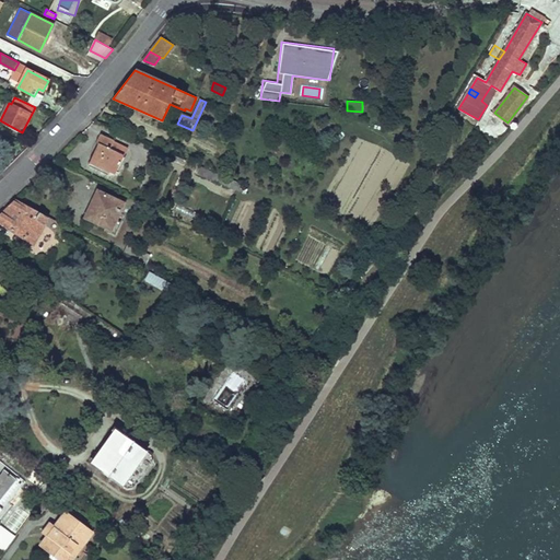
[(114,175),(124,156),(109,150),(113,142),(100,136),(96,144),(97,144),(93,155),(96,156),(93,164),(114,175)]
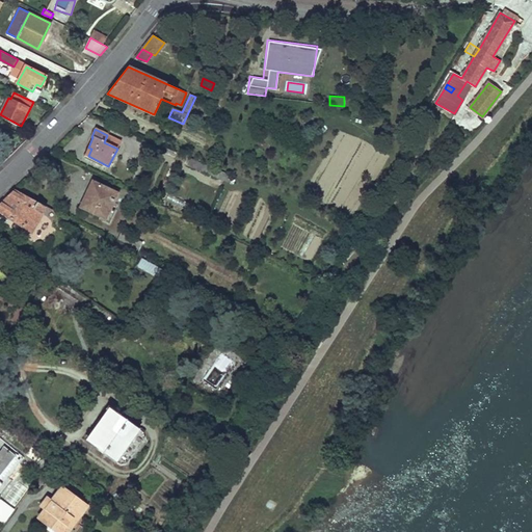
[(104,142),(117,149),(121,141),(107,135),(104,142)]
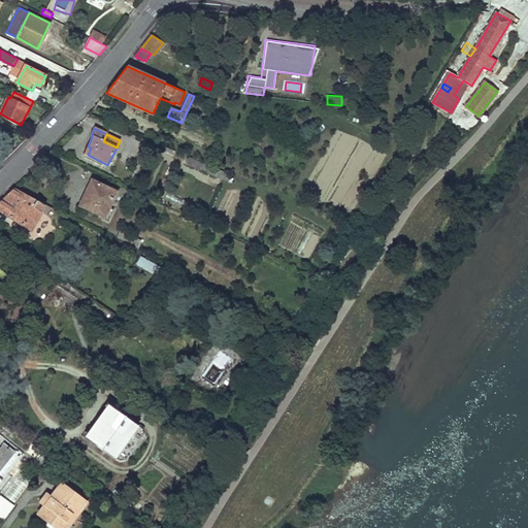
[(217,176),(220,170),(189,157),(186,164),(217,176)]
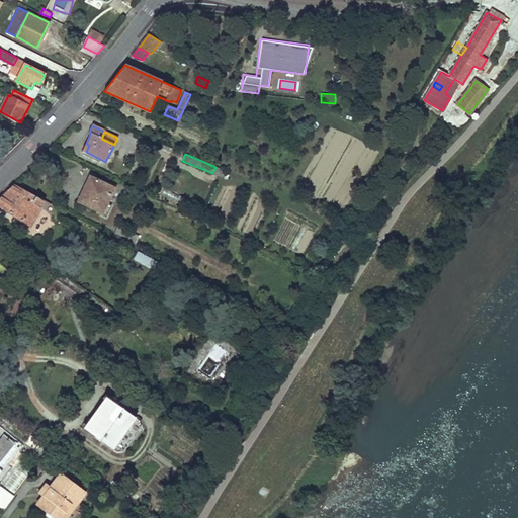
[(90,176),(85,189),(89,191),(83,204),(97,210),(96,212),(101,216),(107,203),(114,188),(90,176)]
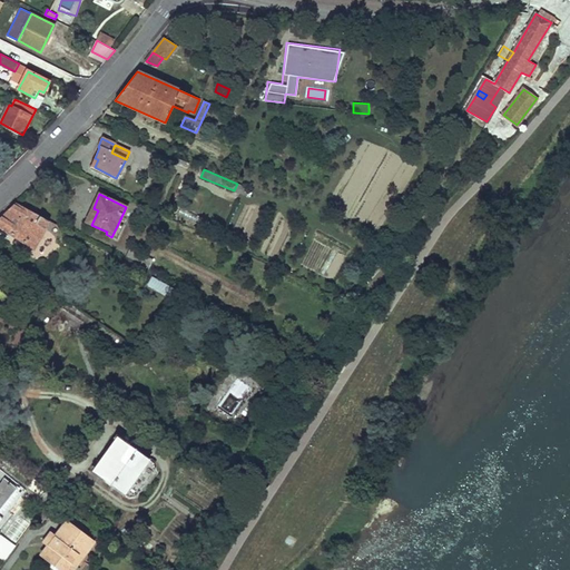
[(17,204),(0,219),(0,227),(33,248),(49,222),(17,204)]
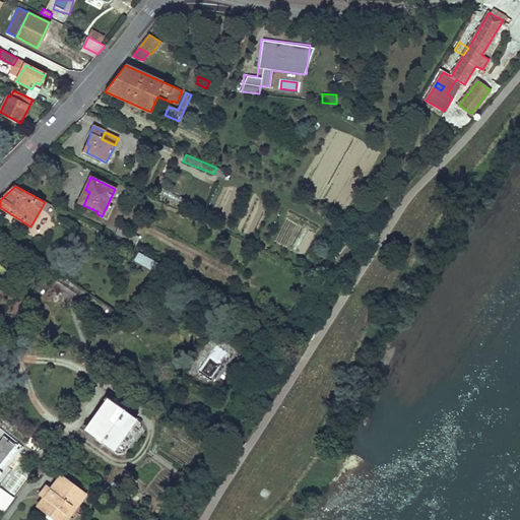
[(85,190),(79,202),(83,205),(89,192),(85,190)]
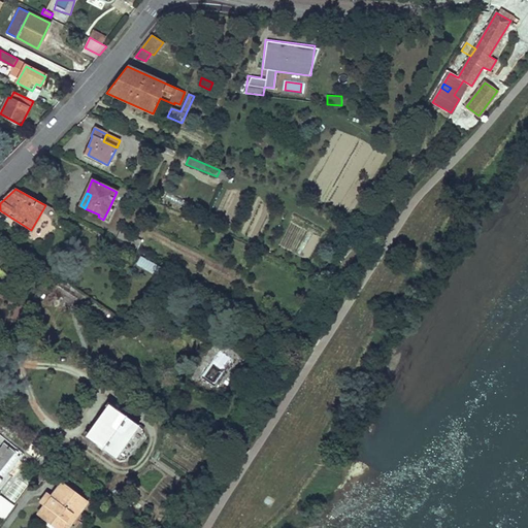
[(113,209),(109,207),(103,220),(108,221),(113,209)]
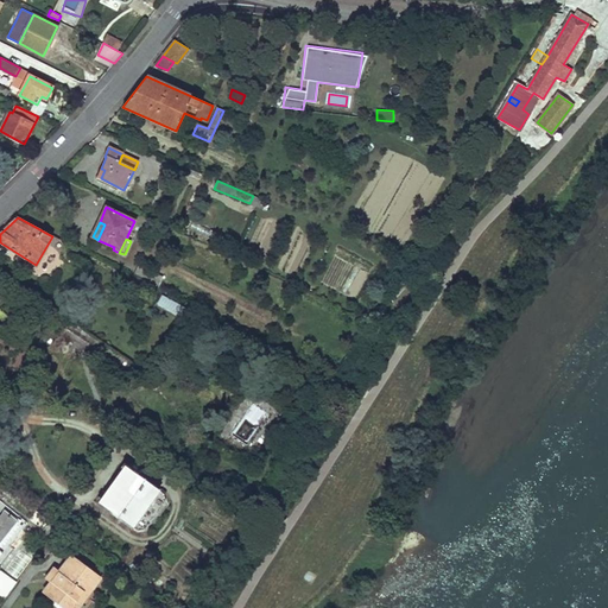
[(149,280),(153,272),(139,265),(134,273),(149,280)]
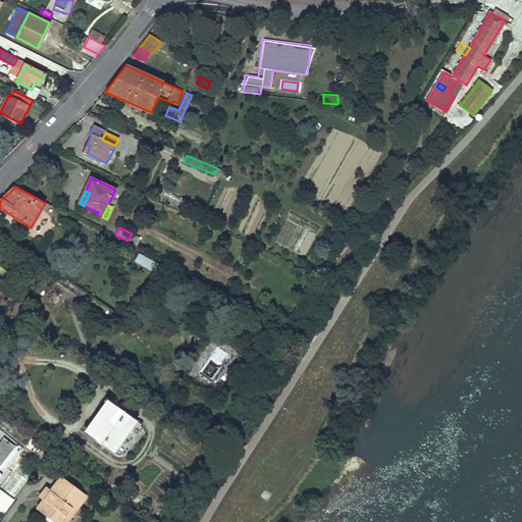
[(140,238),(133,233),(127,245),(135,249),(140,238)]
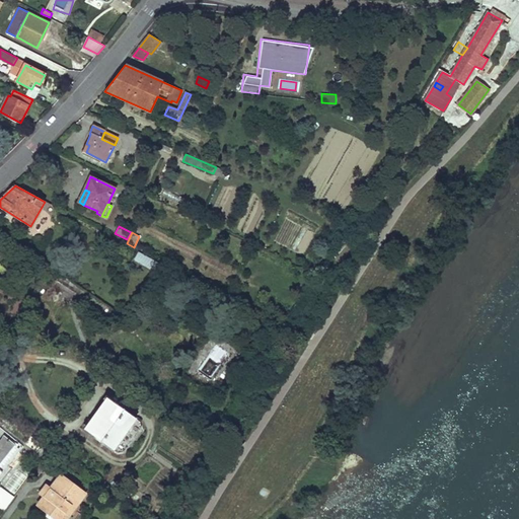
[(148,257),(139,252),(135,258),(145,264),(148,257)]
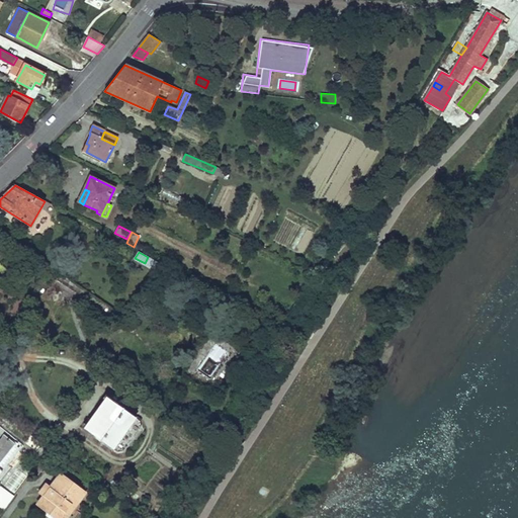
[(141,427),(140,421),(115,404),(112,405),(104,398),(84,426),(93,432),(93,434),(117,451),(123,451),(141,427)]
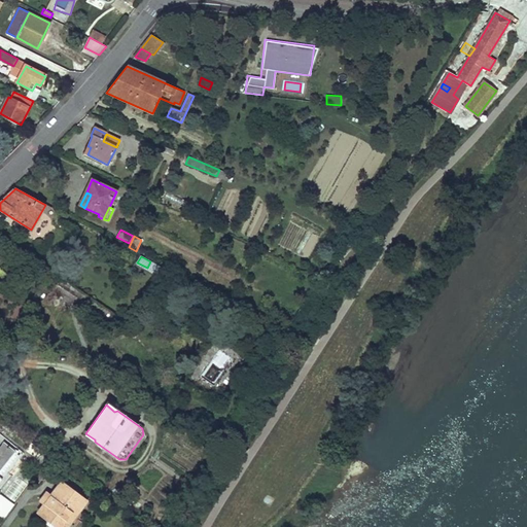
[(0,447),(0,471),(16,452),(4,442),(0,447)]
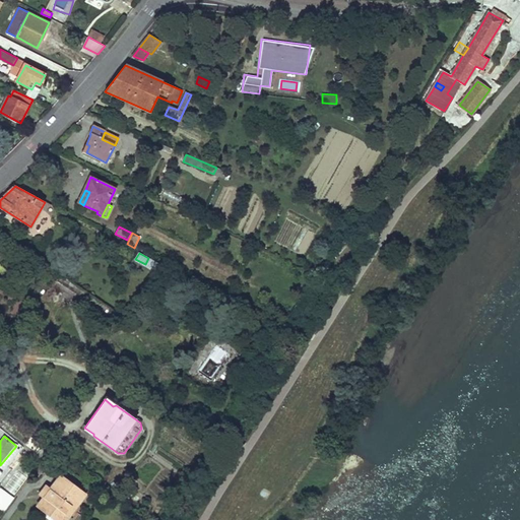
[(19,449),(16,446),(0,465),(0,471),(1,472),(19,449)]
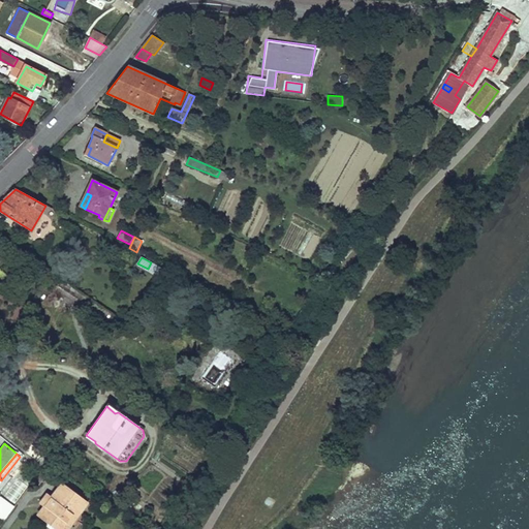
[(45,464),(51,458),(44,454),(36,465),(42,469),(45,464)]
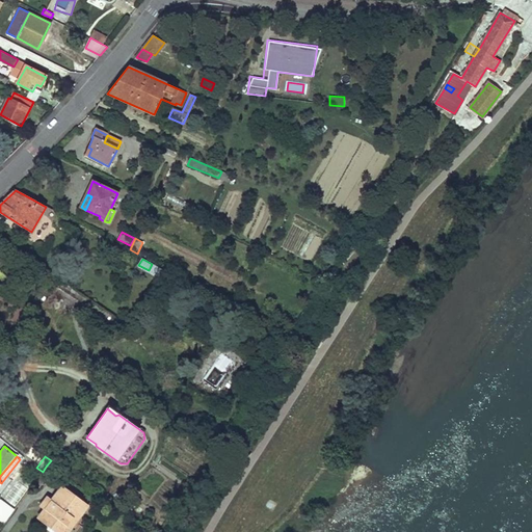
[(46,467),(52,470),(56,464),(51,460),(46,467)]
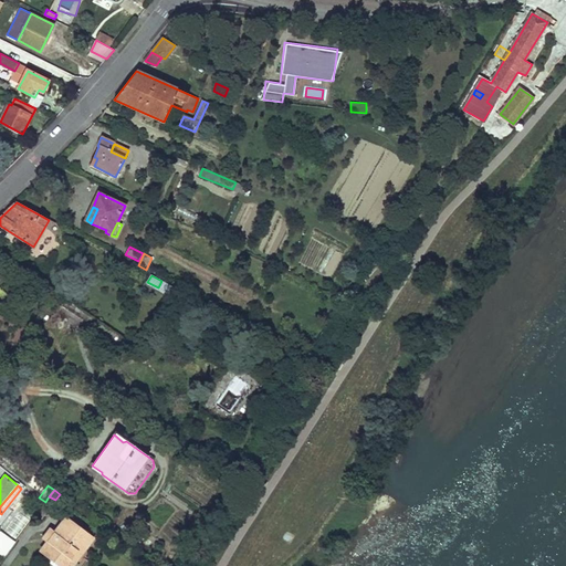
[(40,510),(45,513),(55,500),(49,496),(45,502),(40,510)]
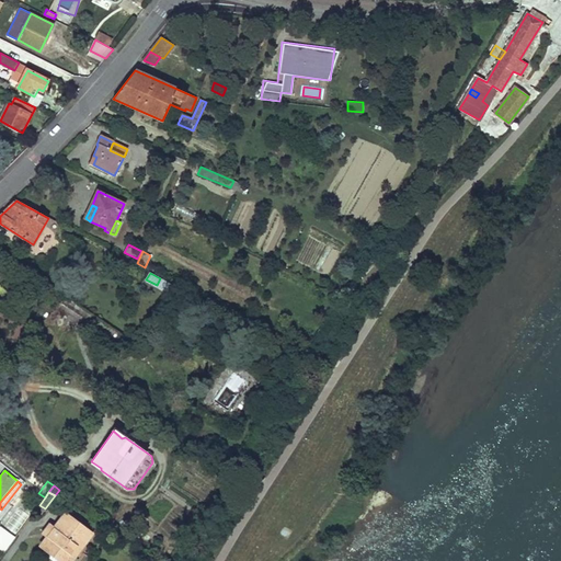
[(41,515),(45,508),(39,505),(35,511),(41,515)]
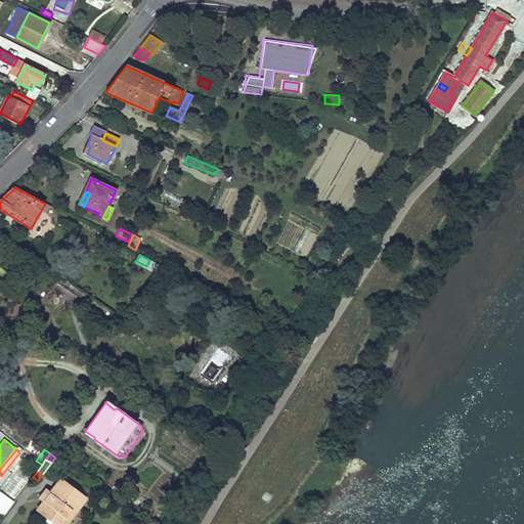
[(38,522),(40,523),(75,523),(80,518),(75,515),(86,498),(61,479),(51,493),(44,493),(45,501),(38,511),(44,514),(38,522)]
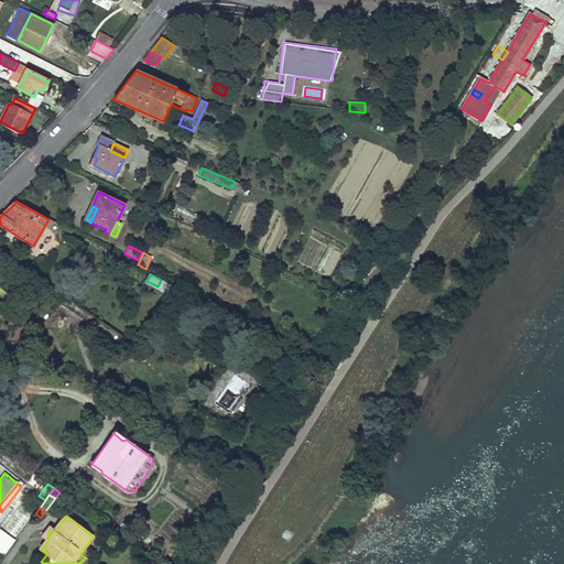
[(0,531),(0,552),(4,555),(14,541),(0,531)]
